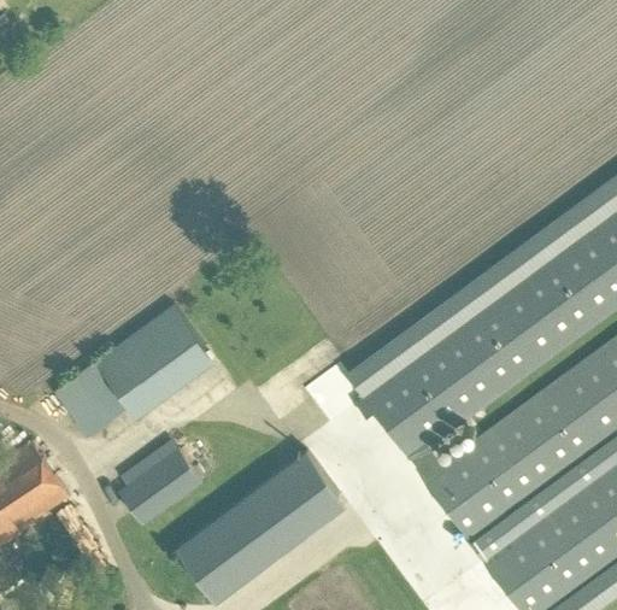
[(616,210),(362,399),(469,546),(616,438),(616,336),(441,467),(430,451),(616,312),(616,210)]
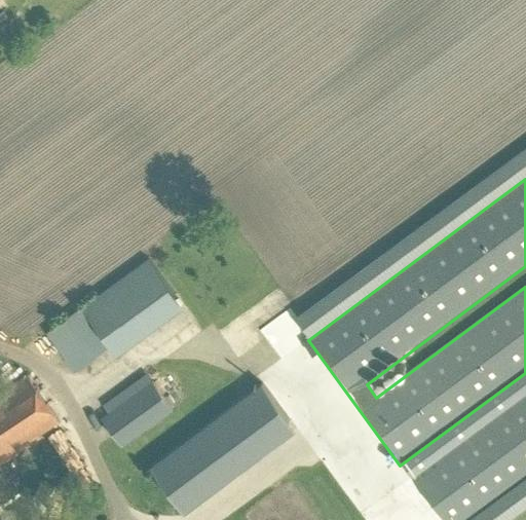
[(109,347),(82,310),(46,336),(74,373),(109,347)]
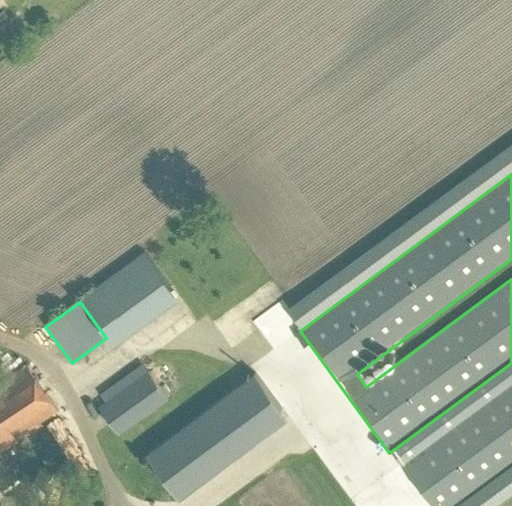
[(52,412),(24,370),(0,386),(0,451),(54,415),(52,412)]
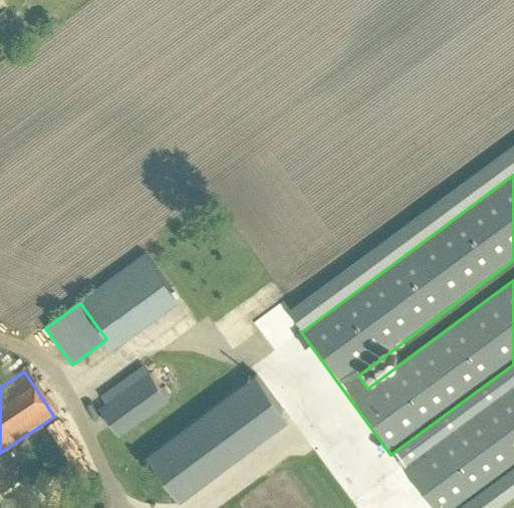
[(118,440),(168,405),(149,376),(99,412),(118,440)]
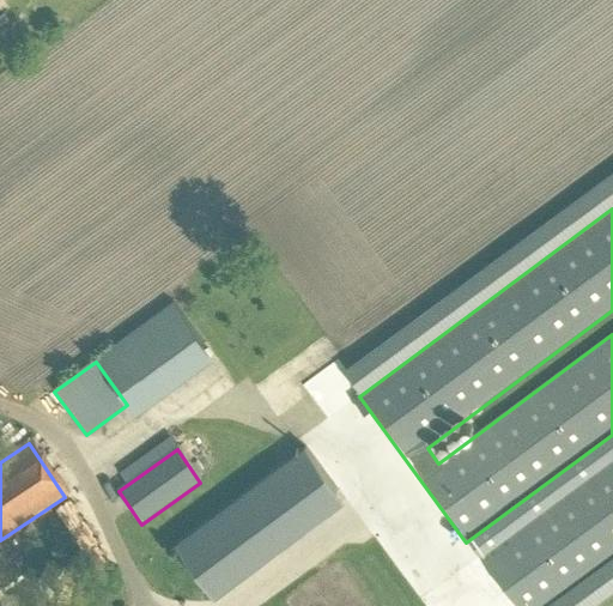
[(214,599),(347,507),(308,450),(176,544),(214,599)]
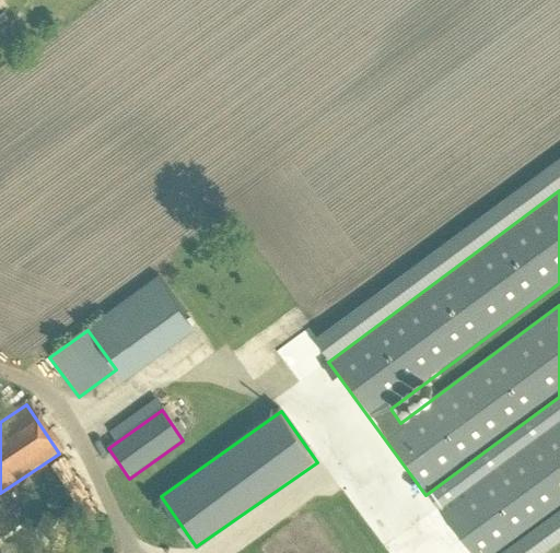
[(559,418),(438,508),(470,552),(496,552),(559,506),(559,418)]
